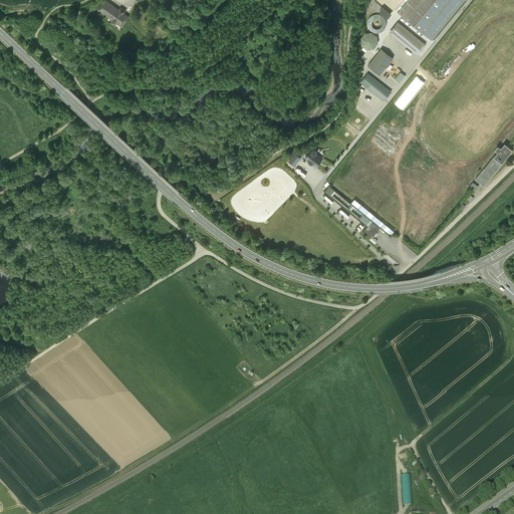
[(408,0),(398,13),(432,40),(464,0),(408,0)]
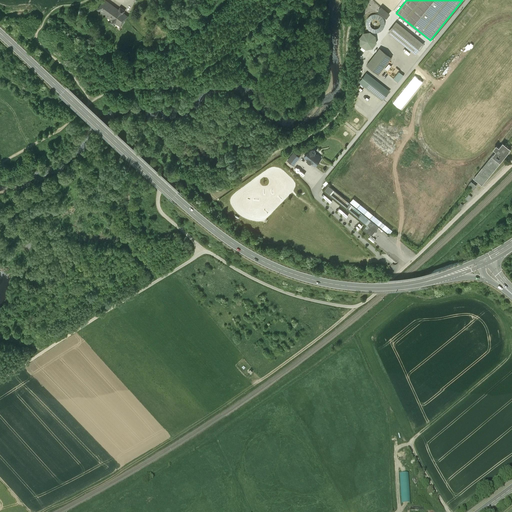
[(119,11),(105,1),(98,9),(112,19),(111,21),(112,23),(114,24),(115,24),(117,22),(121,25),(127,17),(123,13),(124,11),(124,10),(122,8),(120,9),(119,11)]
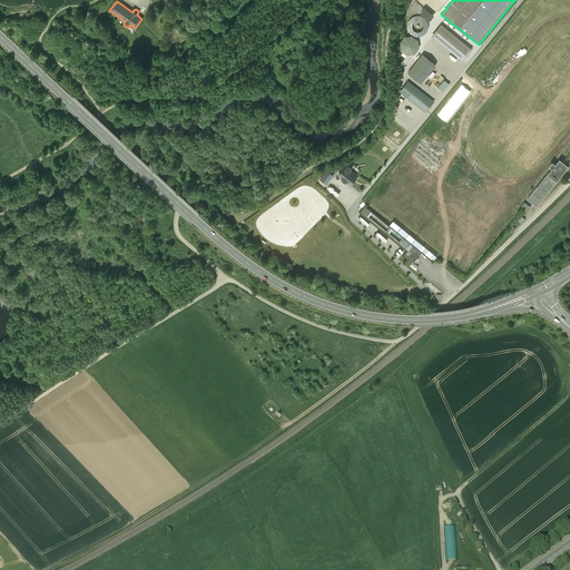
[(423,12),(433,19),(436,13),(426,8),(423,12)]
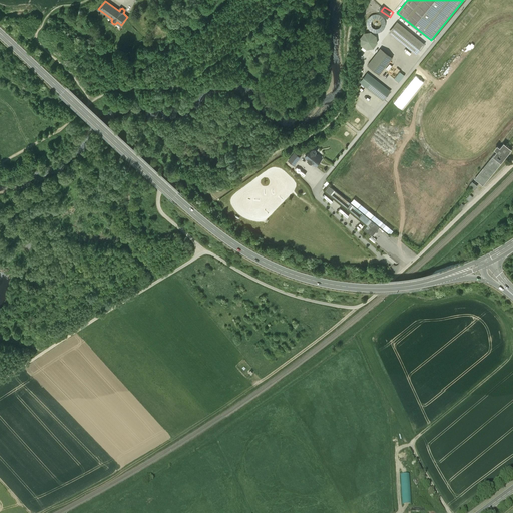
[(379,32),(381,31),(384,29),(385,26),(385,23),(385,20),(384,18),(381,16),(379,15),(376,14),(373,15),(370,17),(368,19),(367,22),(367,25),(368,28),(370,30),(373,32),(376,33),(379,32)]
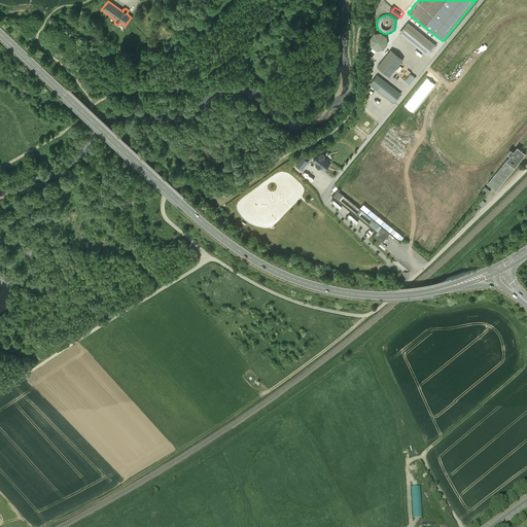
[(408,24),(400,32),(427,55),(434,46),(408,24)]
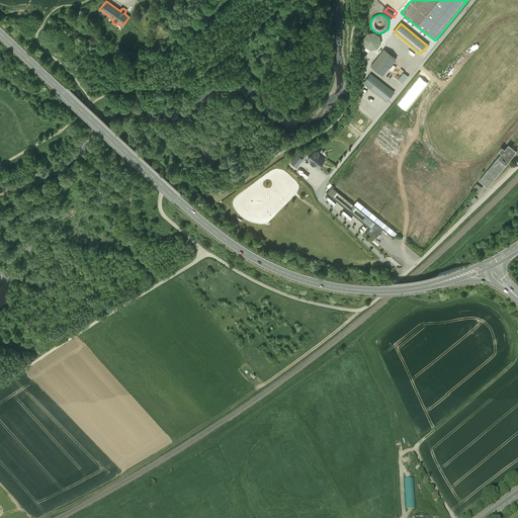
[(374,32),(367,33),(363,39),(364,46),(370,50),(376,49),(380,44),(379,36),(374,32)]
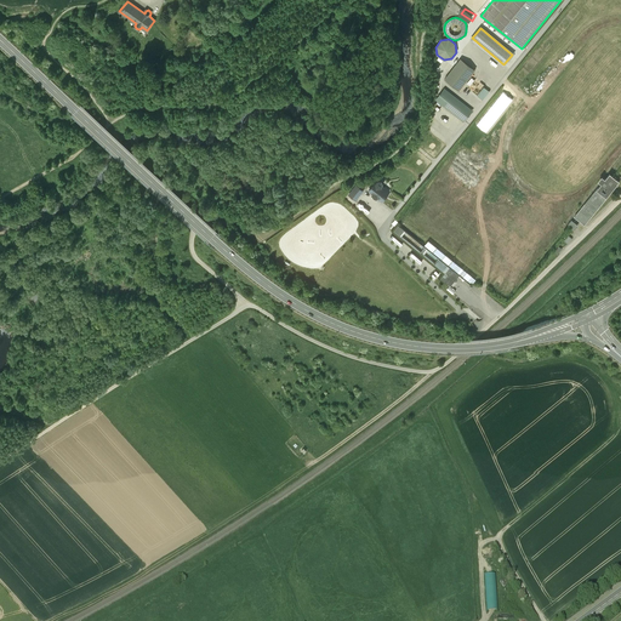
[(446,78),(461,90),(476,72),(461,60),(446,78)]
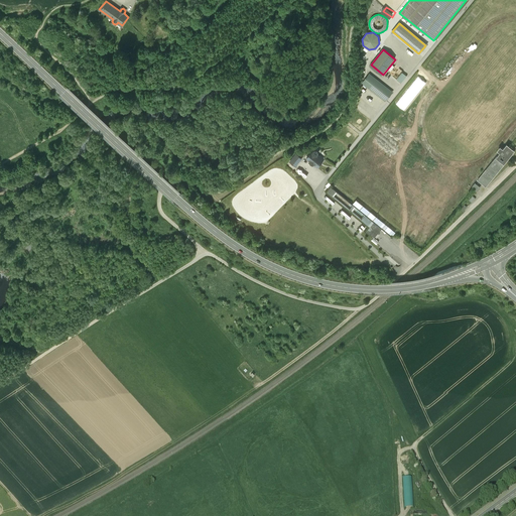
[(392,92),(369,74),(362,83),(385,101),(392,92)]
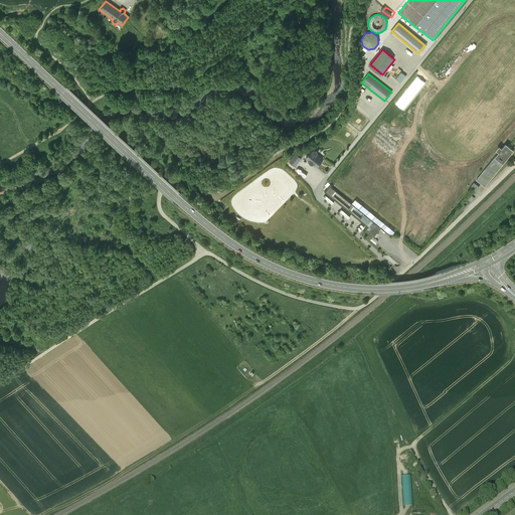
[(506,144),(496,155),(498,157),(497,158),(503,163),(513,150),(506,144)]
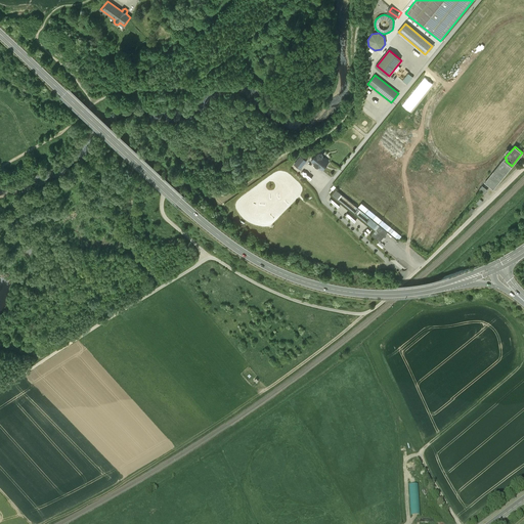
[(322,154),(321,153),(319,153),(318,154),(317,153),(311,160),(315,163),(314,164),(317,167),(318,166),(322,169),(328,162),(321,157),(322,156),(322,154)]
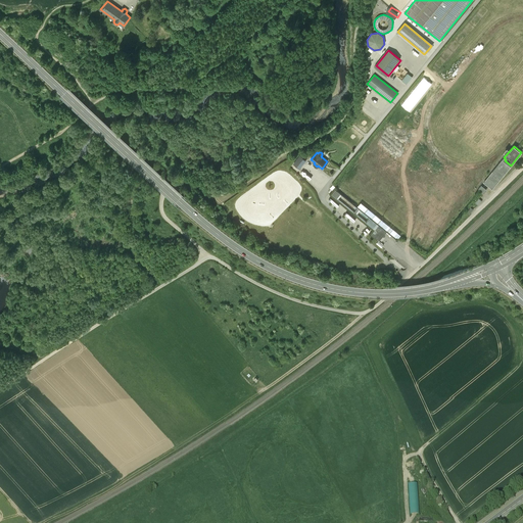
[(300,156),(294,163),(299,169),(305,160),(300,156)]
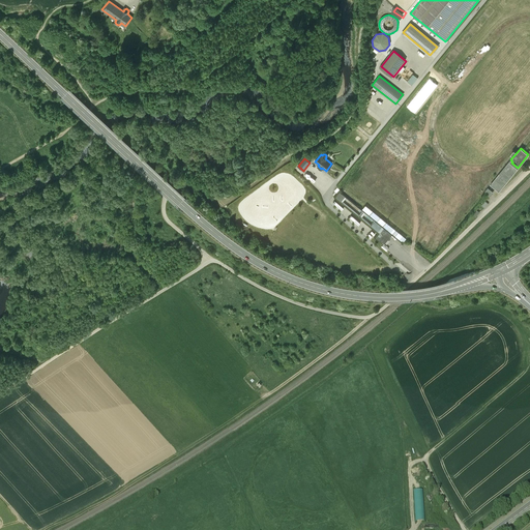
[(518,168),(511,163),(500,177),(498,176),(491,184),(499,192),(518,168)]
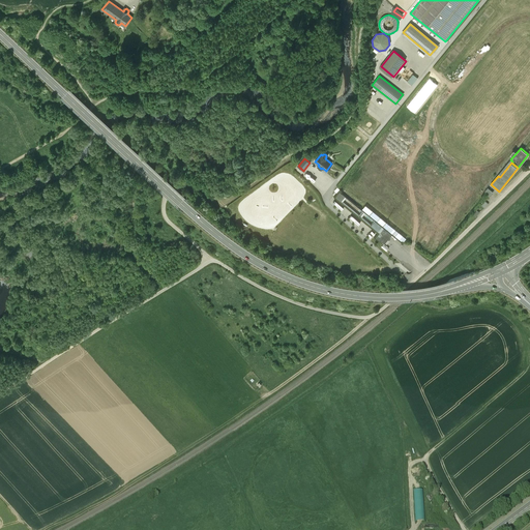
[(346,197),(340,193),(335,198),(342,202),(346,197)]
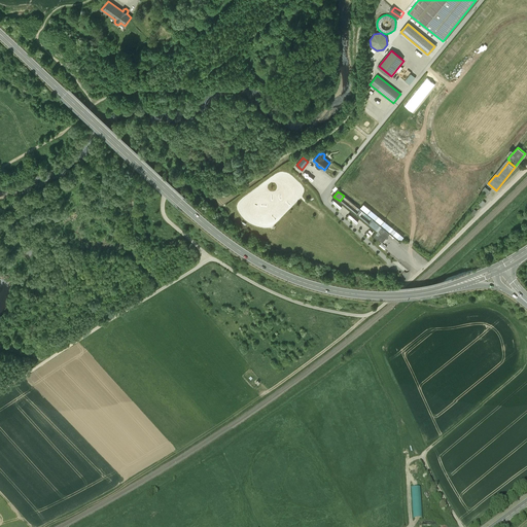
[(486,203),(481,199),(478,204),(482,207),(486,203)]
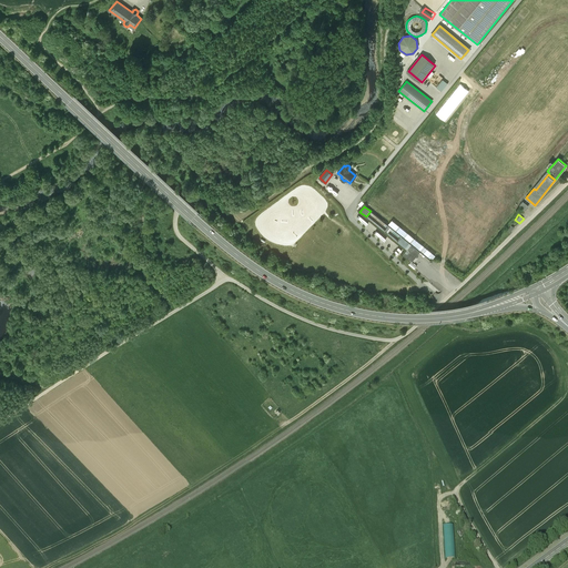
[(435,256),(392,221),(387,225),(402,236),(419,251),(430,261),(435,256)]
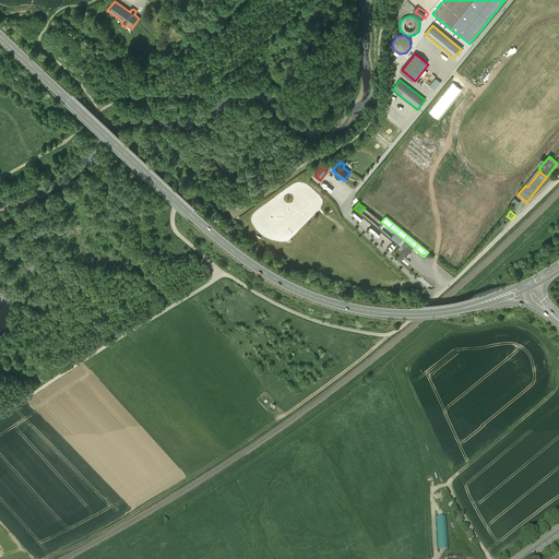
[(506,224),(501,221),(497,226),(502,229),(506,224)]
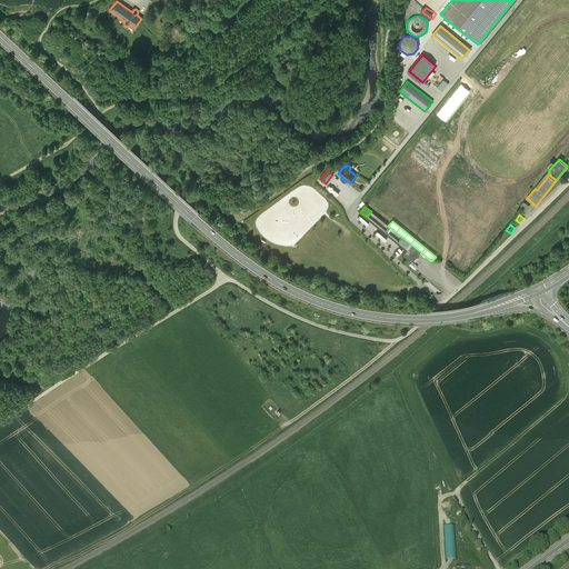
[(411,261),(420,251),(402,237),(398,242),(408,250),(403,256),(411,261)]
